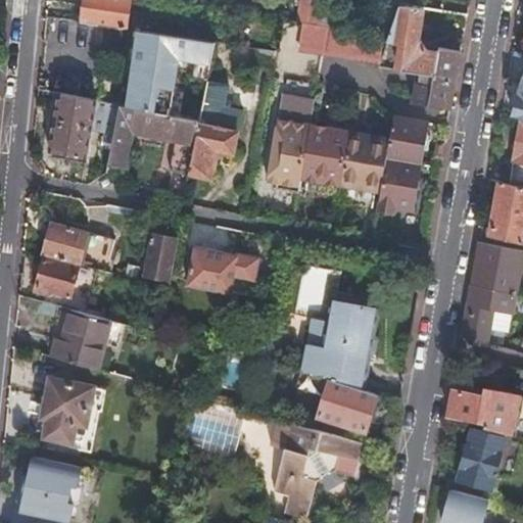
[(132,0),(83,0),(80,20),(128,28),(132,0)]
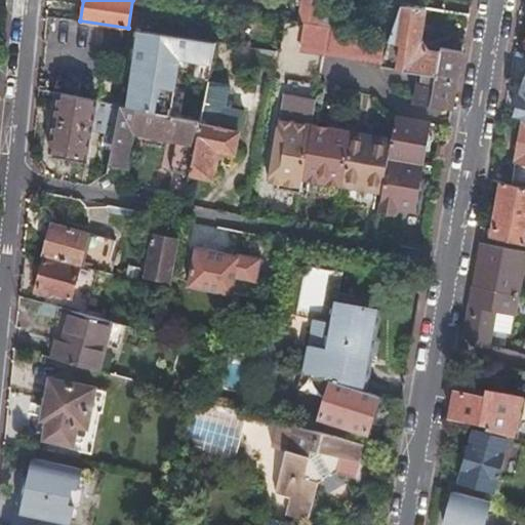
[(301,22),(329,26),(340,28),(342,13),(320,9),(320,0),(296,0),(296,4),(303,5),(301,22)]
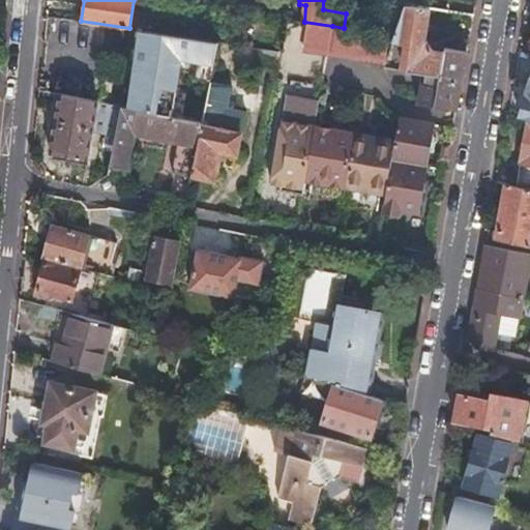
[(425,37),(431,8),(406,4),(396,35),(394,39),(409,41),(405,68),(422,71),(425,71),(442,75),(446,52),(433,51),(425,37)]
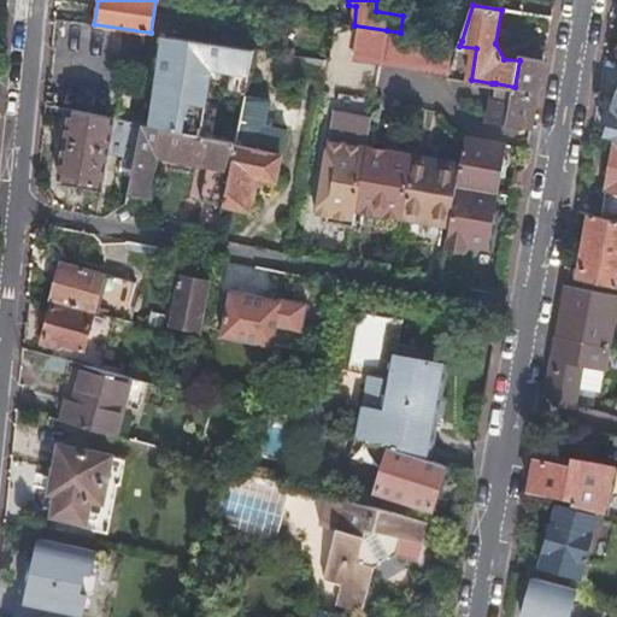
[(454,43),(358,29),(354,54),(451,69),(454,43)]
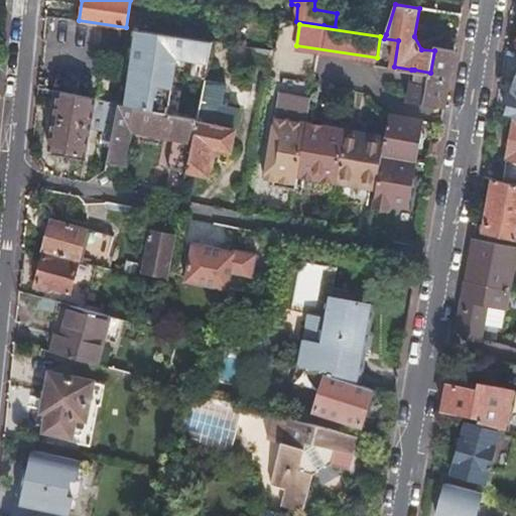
[(138,28),(127,105),(166,113),(177,56),(195,59),(182,117),(197,120),(201,101),(206,78),(214,39),(138,28)]
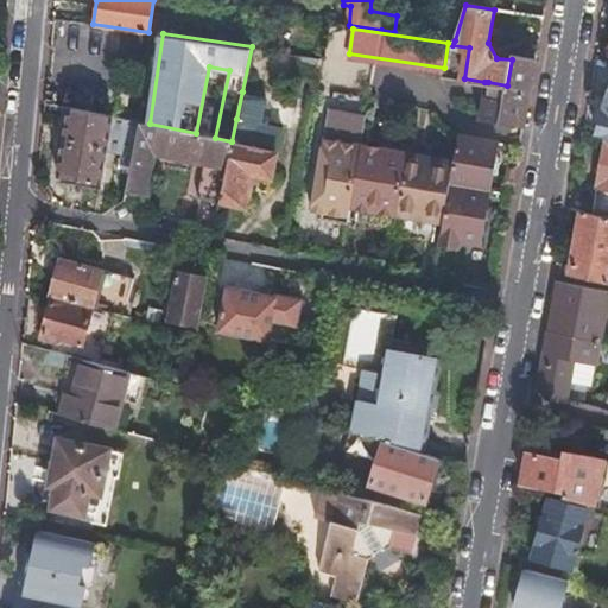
[(524,126),(536,58),(512,55),(512,59),(507,86),(488,82),(485,82),(479,118),(524,126)]
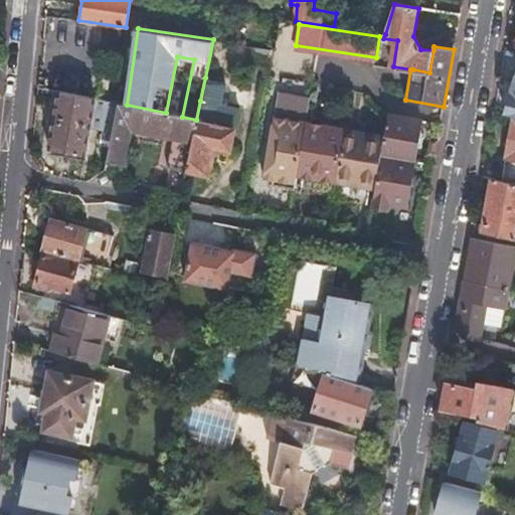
[(206,124),(235,130),(239,109),(220,105),(225,81),(205,77),(200,101),(210,103),(206,124)]
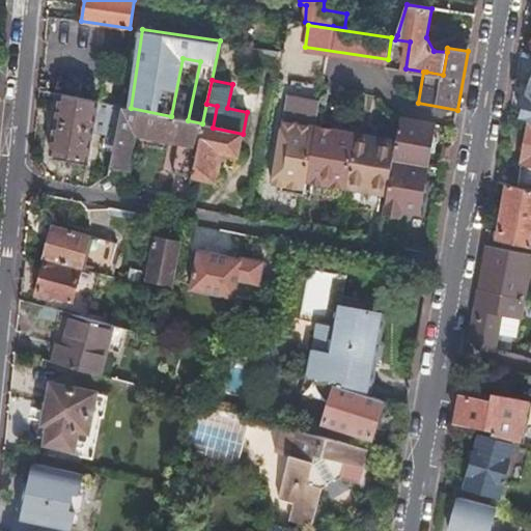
[(530,85),(529,85),(519,115),(528,118),(530,118),(530,85)]
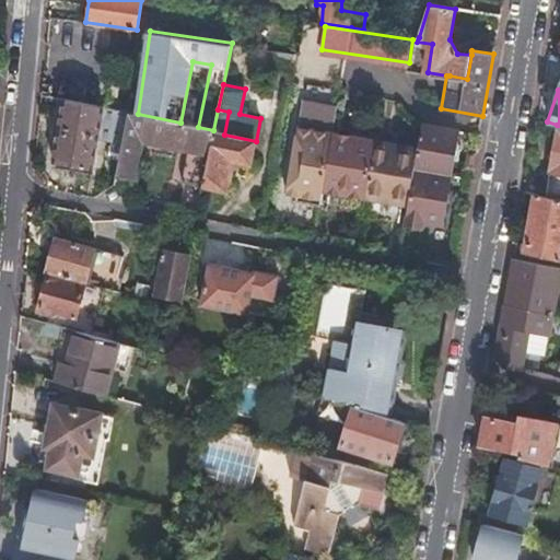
[(129,112),(60,96),(57,113),(61,114),(53,160),(93,168),(98,139),(121,144),(129,112)]
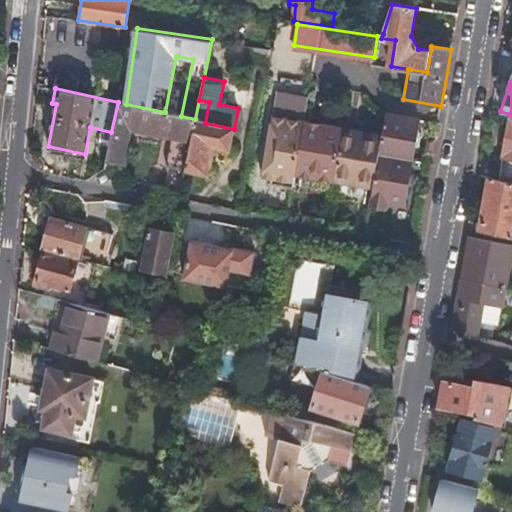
[(295,172),(304,122),(308,99),(275,93),(261,175),(271,177),(270,183),(292,187),(295,172)]
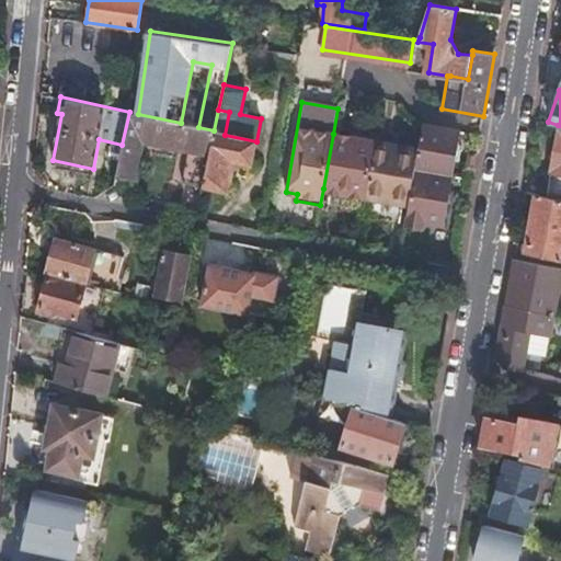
[(208,158),(203,184),(228,190),(235,160),(252,164),(256,141),(225,135),(229,112),(218,110),(214,130),(214,133),(215,134),(210,158),(209,159),(208,158)]
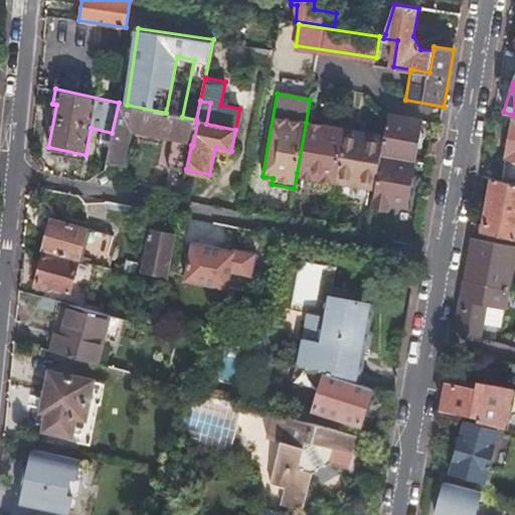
[(121,172),(130,128),(173,137),(167,167),(186,171),(186,169),(191,145),(192,146),(193,145),(197,123),(196,122),(196,120),(182,117),(166,113),(127,105),(119,103),(112,133),(105,168),(121,172)]
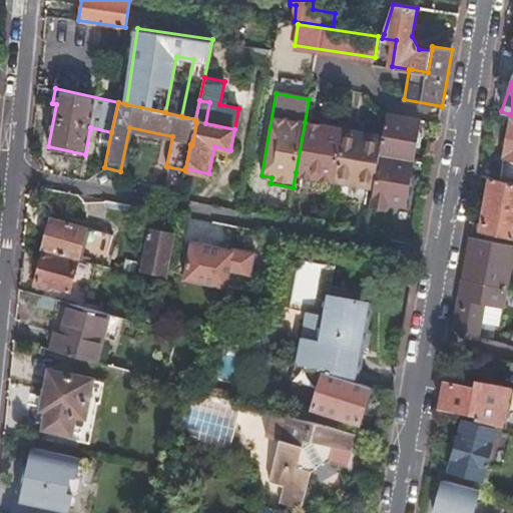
[(419,119),(387,113),(383,136),(379,154),(412,160),(419,119)]
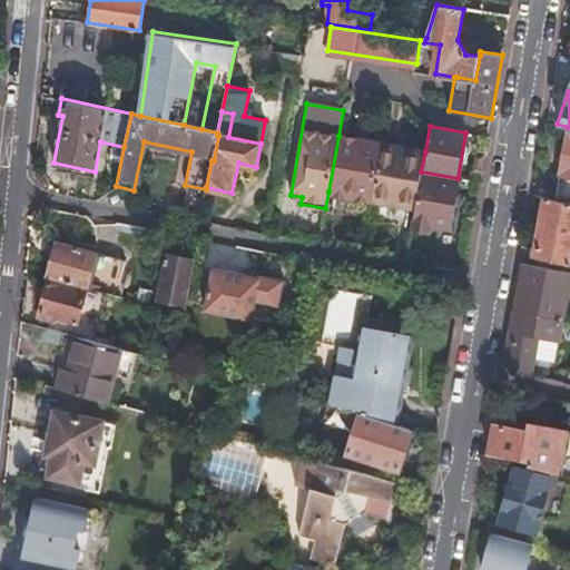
[(569,127),(567,127),(553,197),(569,200),(569,127)]
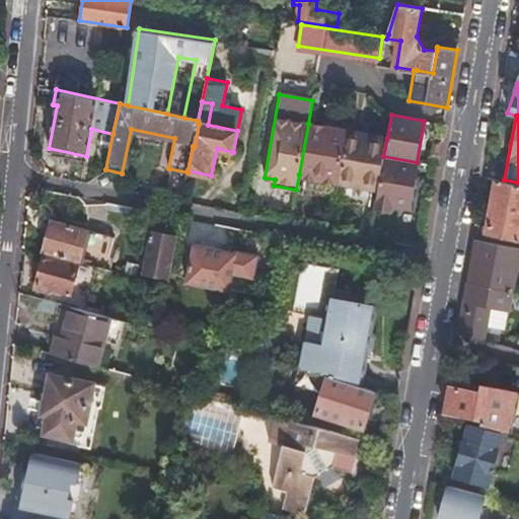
[(348,131),(308,124),(299,174),(339,181),(348,131)]
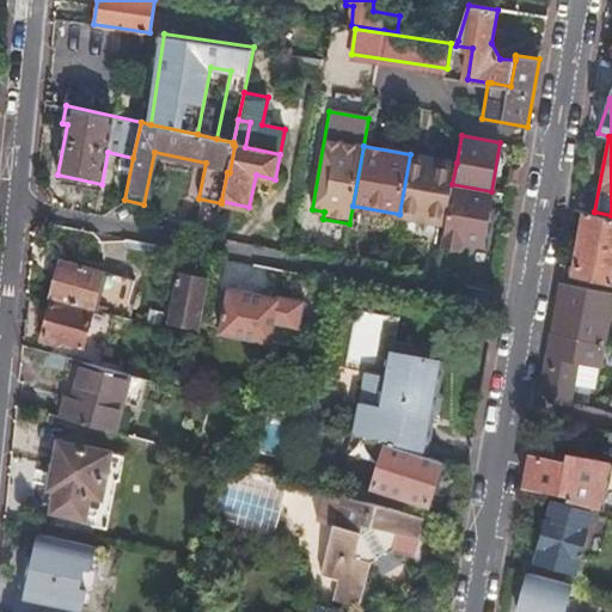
[(457,163),(410,154),(399,214),(446,222),(451,196),(452,184),(457,163)]
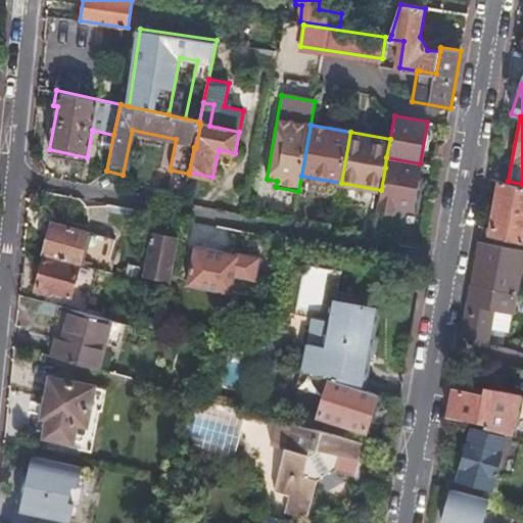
[(420,163),(386,157),(385,168),(381,190),(378,207),(394,210),(395,204),(413,207),(420,163)]
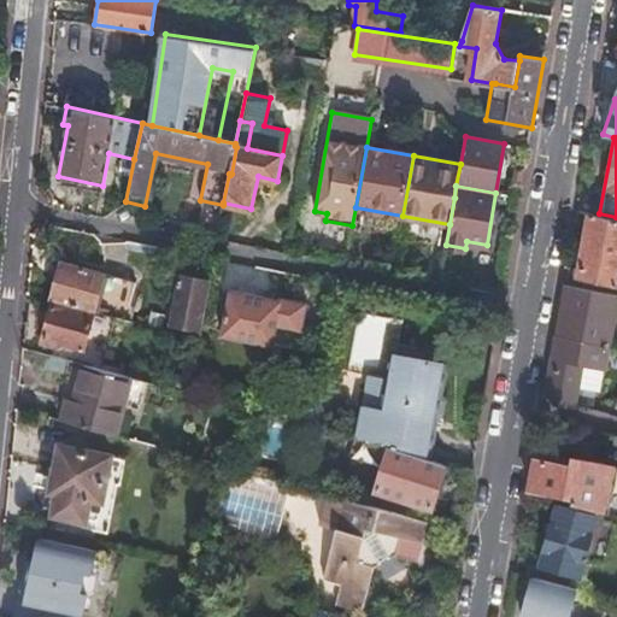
[(616,285),(616,280),(616,217),(599,213),(589,211),(576,276),(616,285)]
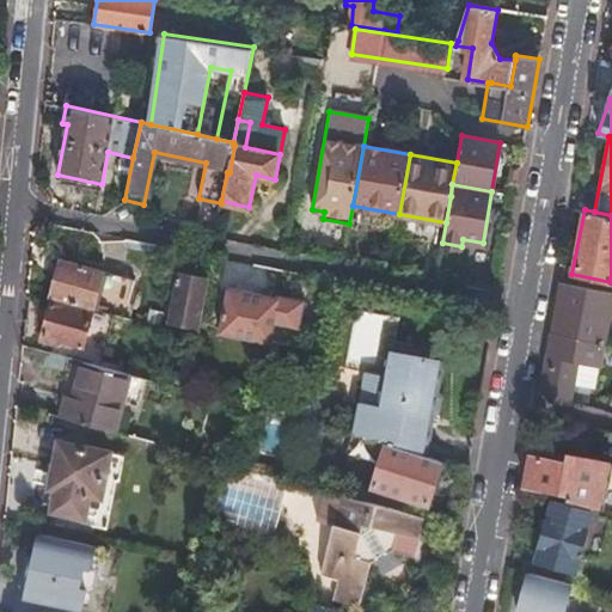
[(62,259),(53,297),(54,298),(93,308),(129,318),(134,303),(128,300),(134,279),(62,259)]
